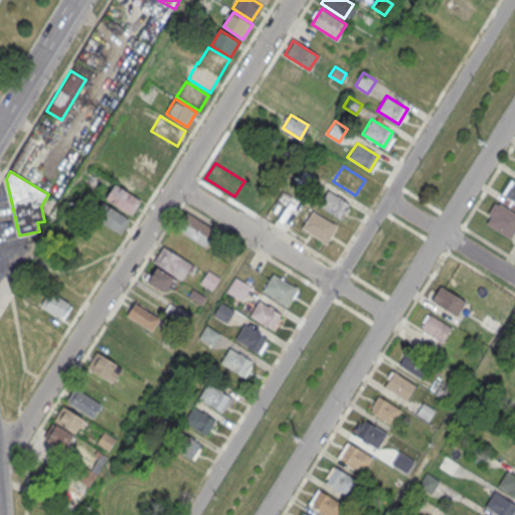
[(94,191),(102,180),(90,172),(81,183),(94,191)]
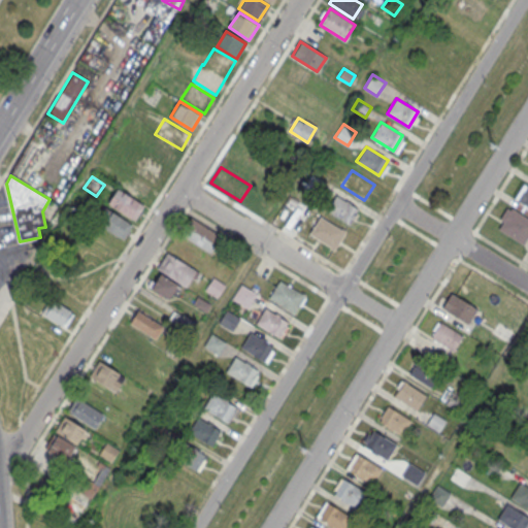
[(527,186),(527,207),(514,199),(523,184),(527,186)]
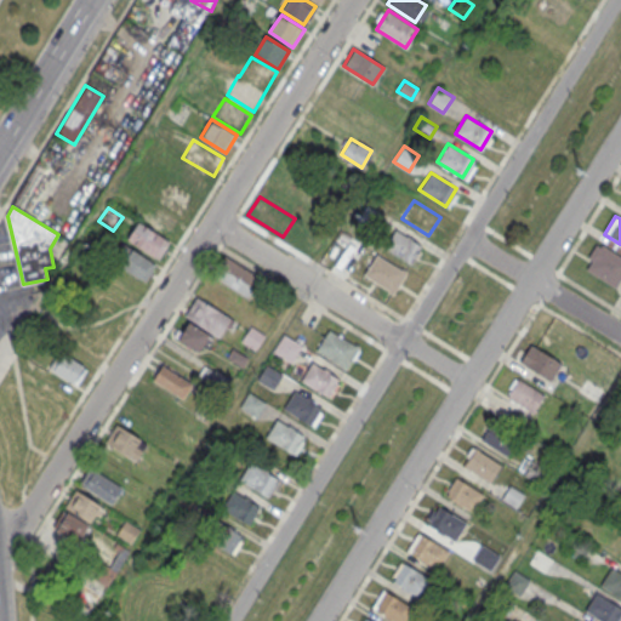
[(138,222),(127,239),(160,260),(171,243),(138,222)]
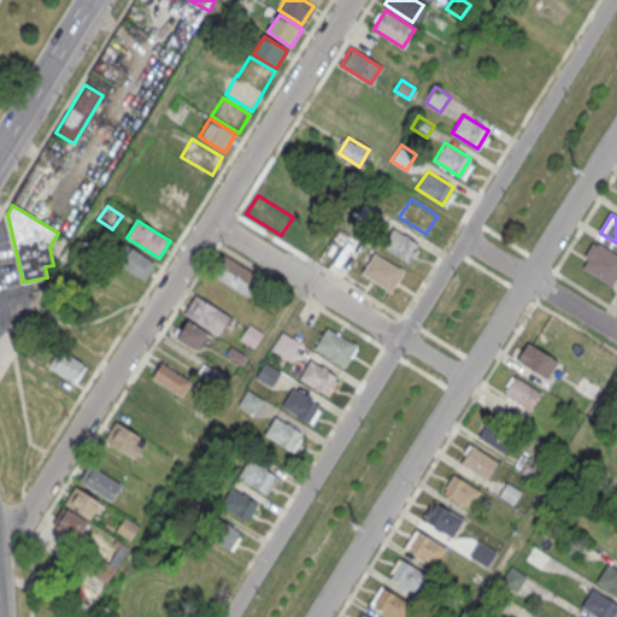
[(383,245),(394,228),(419,244),(409,262),(383,245)]
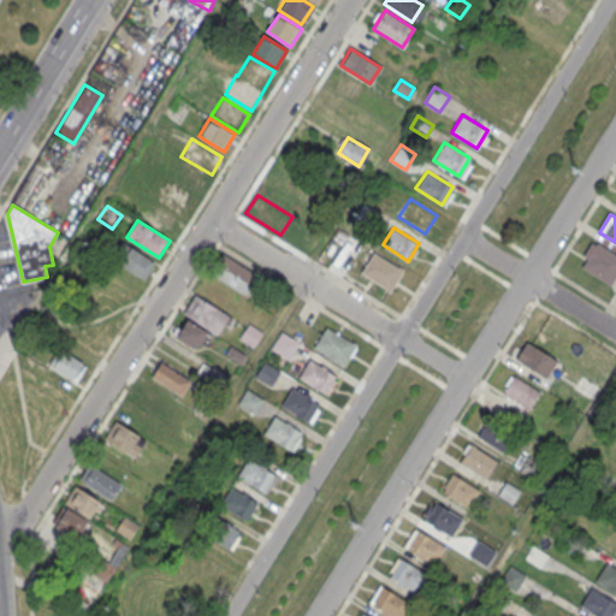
[(315,238),(306,231),(296,246),(307,252),(315,238)]
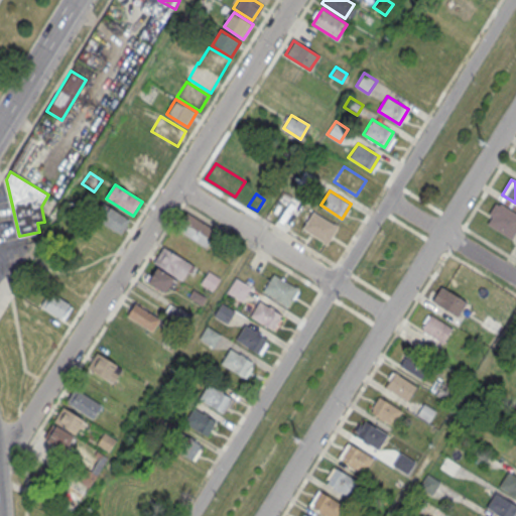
[(103,202),(94,216),(122,233),(130,219),(103,202)]
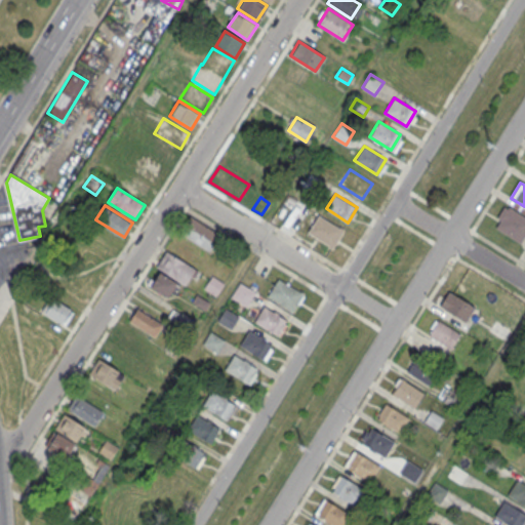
[(509,207),(524,217),(524,235),(520,244),(495,228),(500,219),(496,217),(503,207),(507,209),(509,207)]
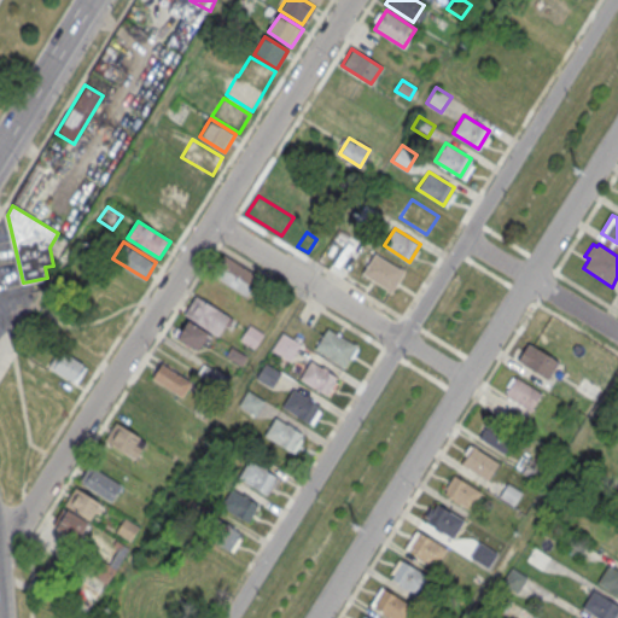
[(362,273),(374,252),(403,270),(390,291),(362,273)]
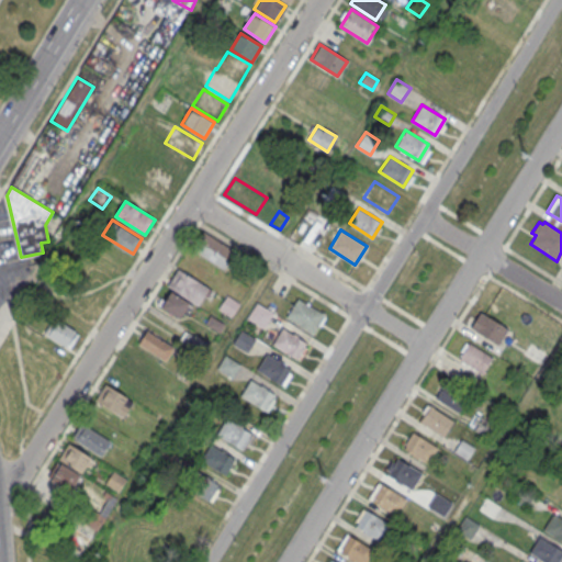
[(232,249),(203,232),(193,249),(221,267),(232,249)]
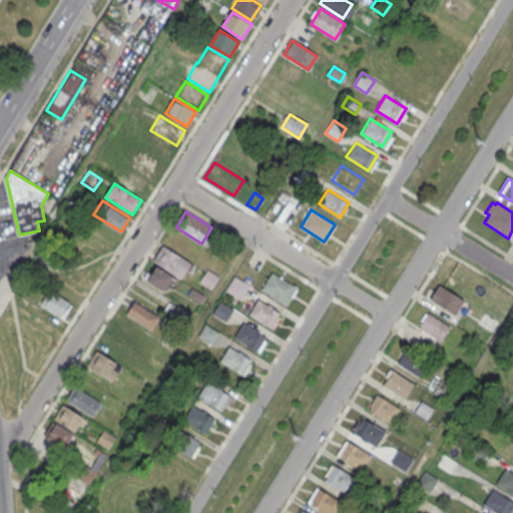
[(161,245),(152,261),(179,278),(188,263),(161,245)]
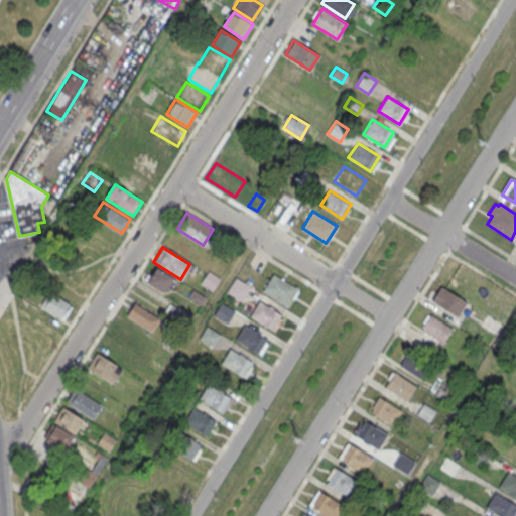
[(156,267),(173,277),(164,291),(147,281),(156,267)]
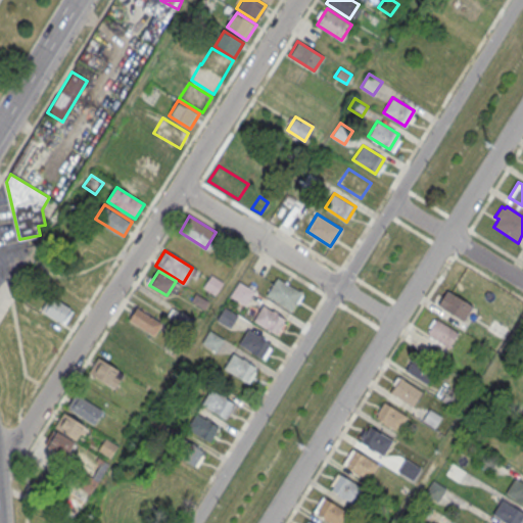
[(210,276),(223,283),(215,296),(202,288),(210,276)]
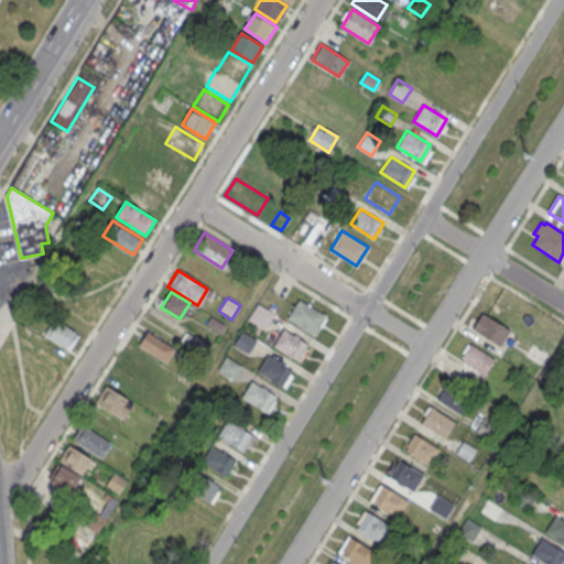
[(297,300),(325,316),(313,335),(286,318),(297,300)]
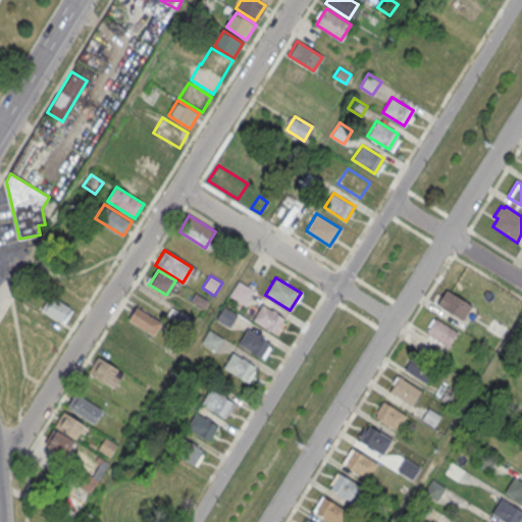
[(229,297),(239,282),(254,292),(245,306),(229,297)]
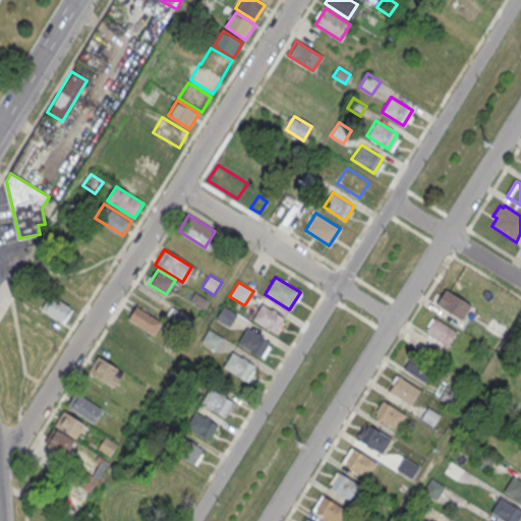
[(449,292),(471,305),(462,321),(440,306),(437,304),(445,291),(449,293),(449,292)]
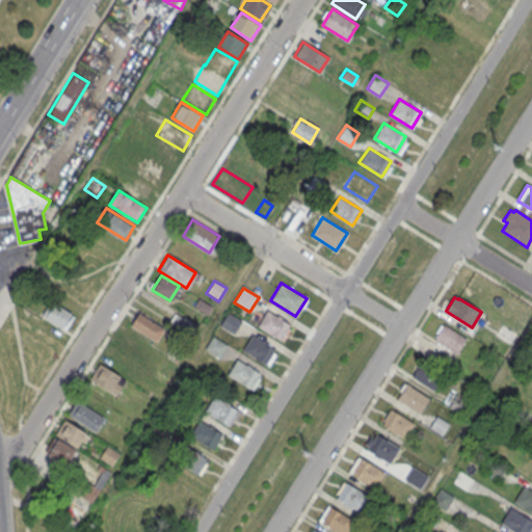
[(208,314),(213,307),(201,298),(195,307),(208,314)]
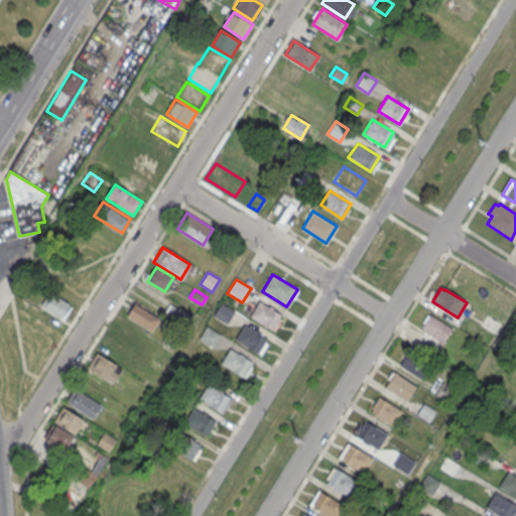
[(42,305),(60,318),(70,305),(50,292),(42,305)]
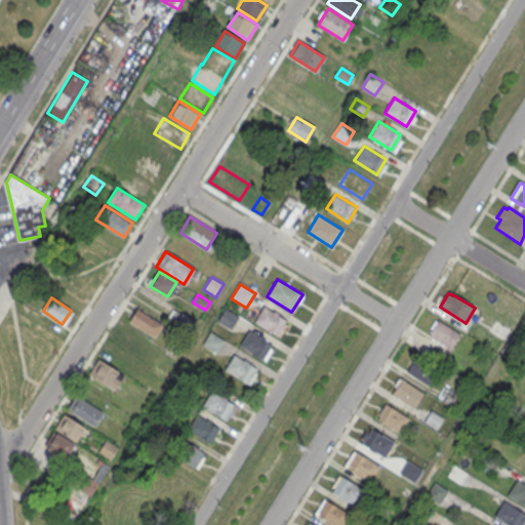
[(264,306),(285,319),(276,335),(253,322),(264,306)]
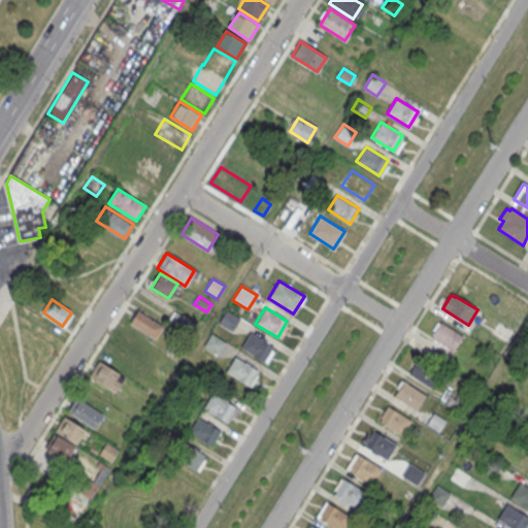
[(129,322),(137,309),(163,326),(156,338),(129,322)]
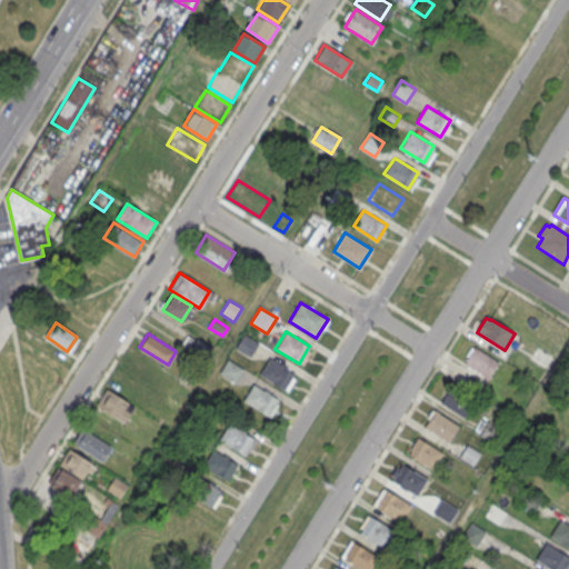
[(188,333),(209,347),(202,359),(180,346),(188,333)]
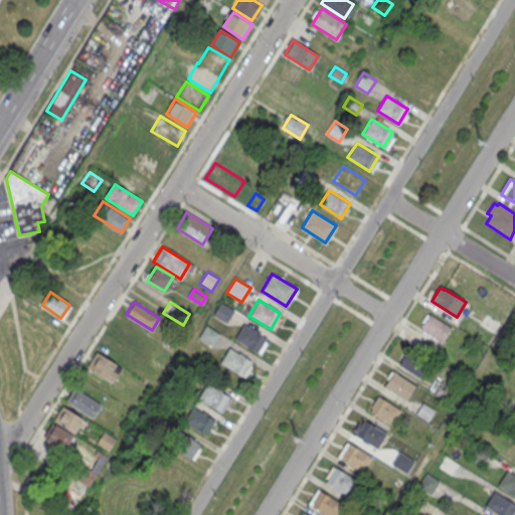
[(213,315),(221,303),(233,310),(225,322),(213,315)]
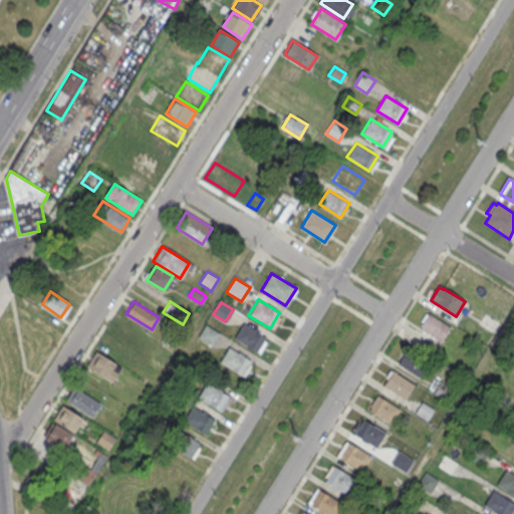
[(429,314),(451,327),(441,342),(420,328),(429,314)]
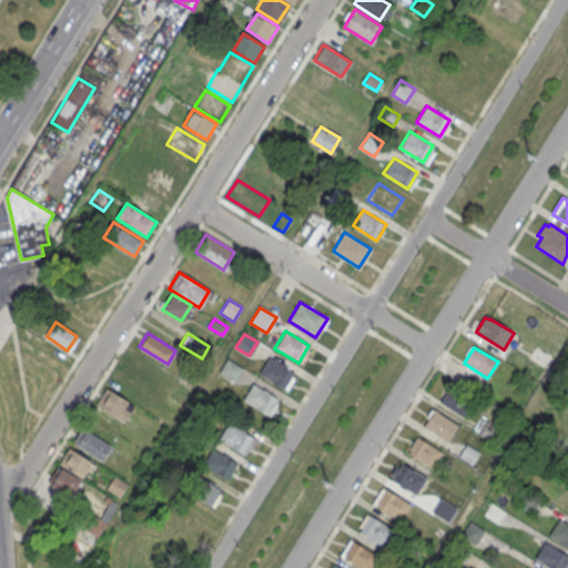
[(270,357),(293,372),(283,389),(259,375),(270,357)]
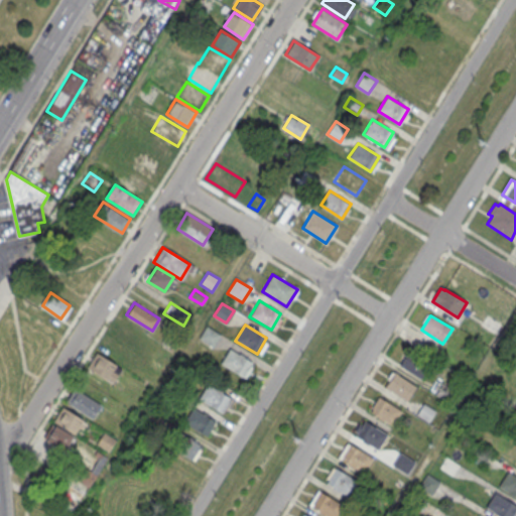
[(214,348),(221,336),(207,327),(199,340),(214,348)]
